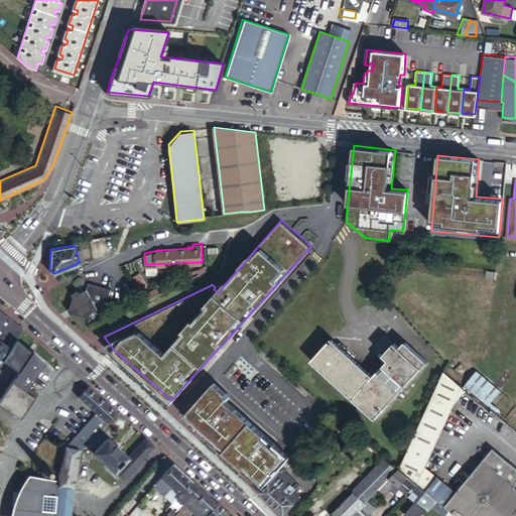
[(83,247),(76,249),(79,261),(87,258),(83,247)]
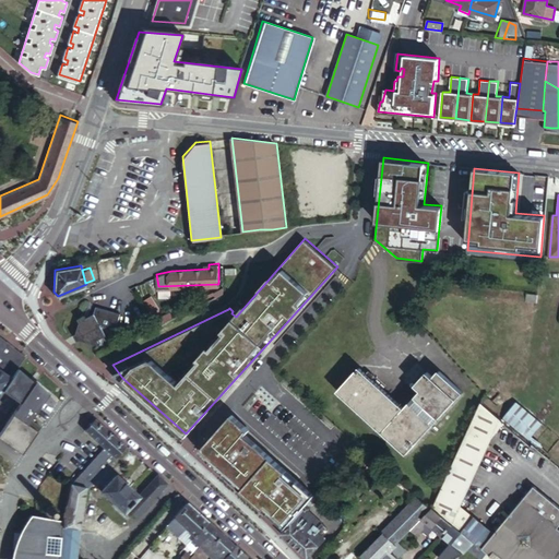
[(226,284),(216,288),(218,293),(226,288),(226,284)]
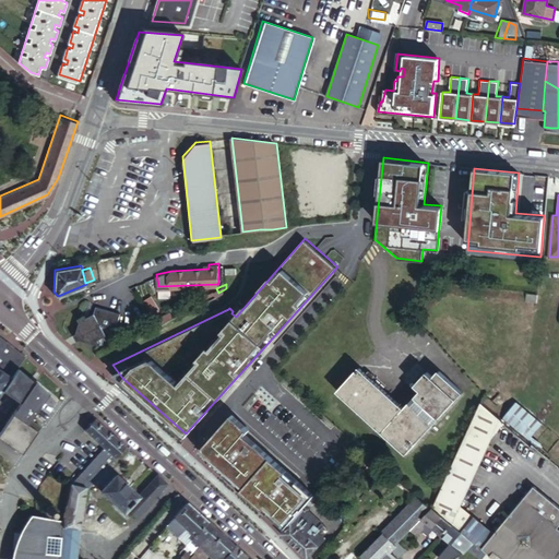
[(209,289),(202,293),(205,299),(218,293),(216,288),(210,292),(209,289)]
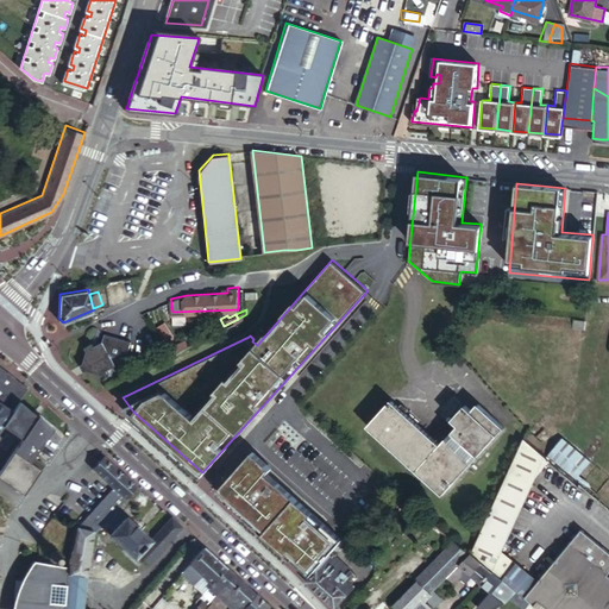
[(585,319),(575,318),(573,327),(585,327),(585,319)]
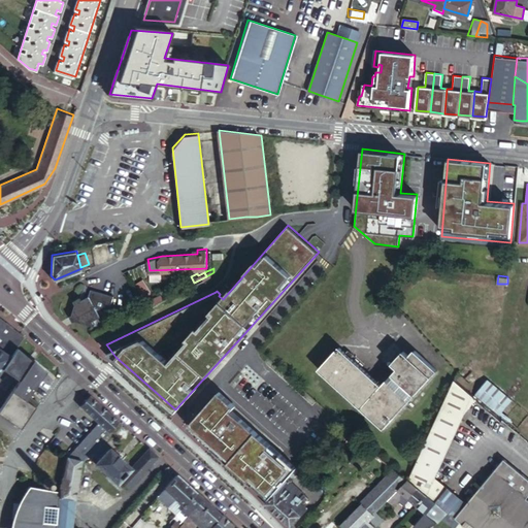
[(89,294),(81,298),(80,295),(75,298),(77,301),(73,312),(70,315),(74,320),(76,318),(89,321),(90,323),(95,321),(93,318),(100,314),(107,316),(113,293),(91,286),(89,294)]
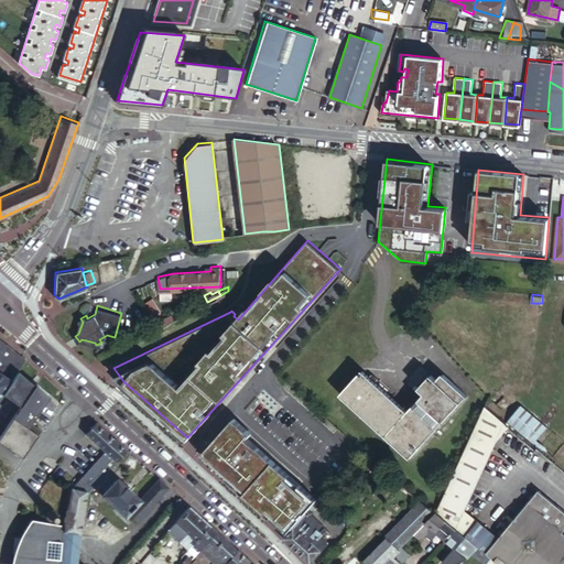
[(156,322),(159,327),(175,318),(173,314),(173,313),(156,322)]
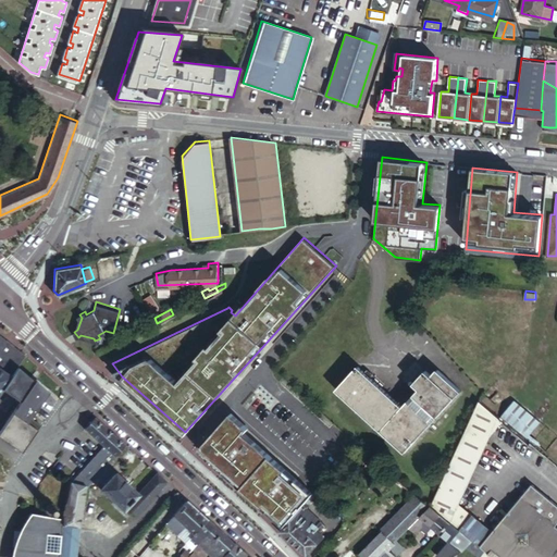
[(5,338),(0,334),(0,368),(4,371),(8,367),(15,372),(16,370),(27,355),(16,347),(14,349),(3,342),(5,338)]
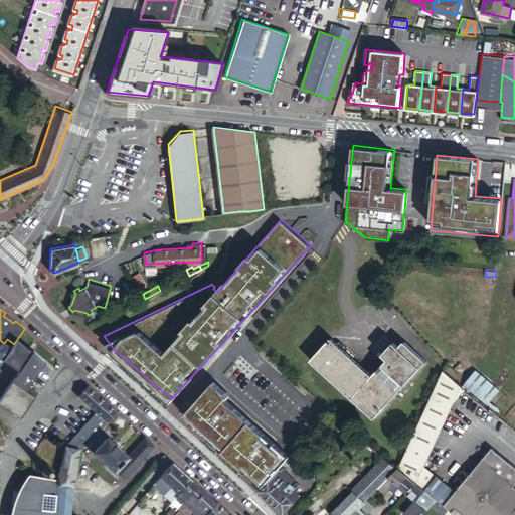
[(13,323),(15,321),(5,313),(3,316),(13,323)]
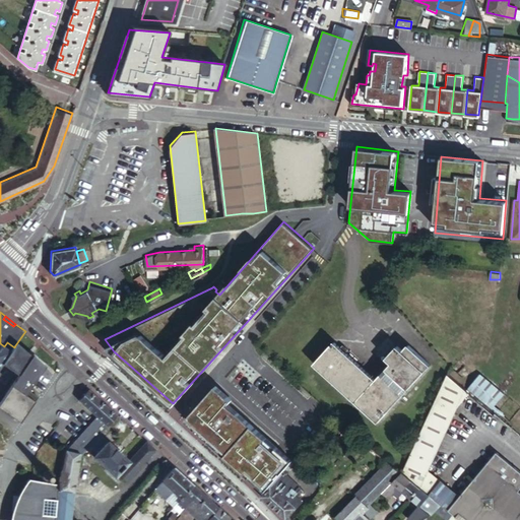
[(380,419),(433,362),(409,341),(404,346),(399,342),(388,354),(393,360),(378,376),(335,338),(315,362),(380,419)]
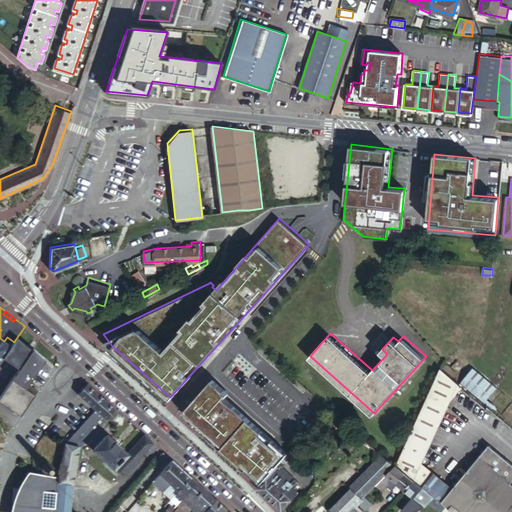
[(45,359),(15,340),(14,342),(7,337),(4,341),(11,346),(3,357),(20,369),(14,379),(26,387),(45,359)]
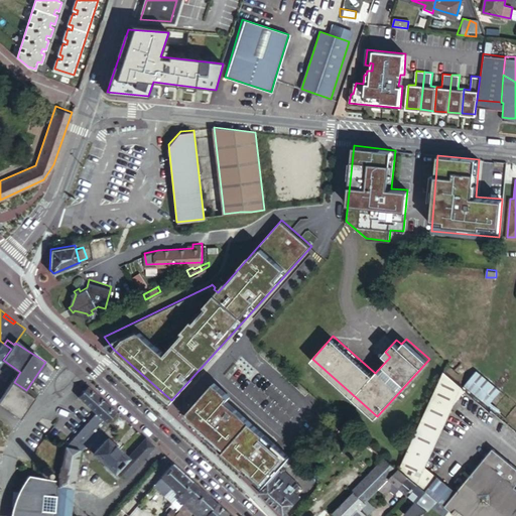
[(0,365),(3,360),(11,349),(4,344),(0,341),(0,365)]
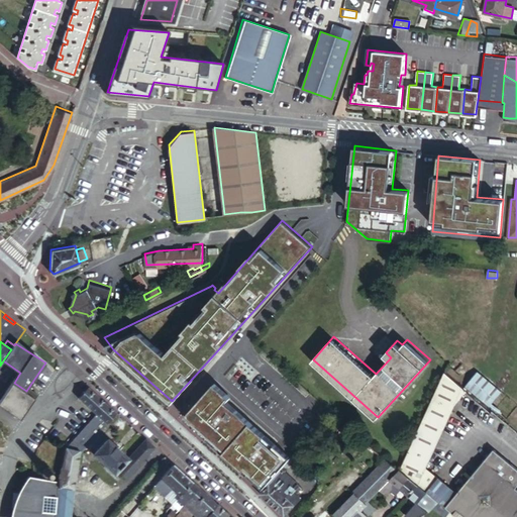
[(417,482),(427,490),(439,476),(428,466),(456,403),(469,389),(463,385),(444,369),(400,468),(417,482)]
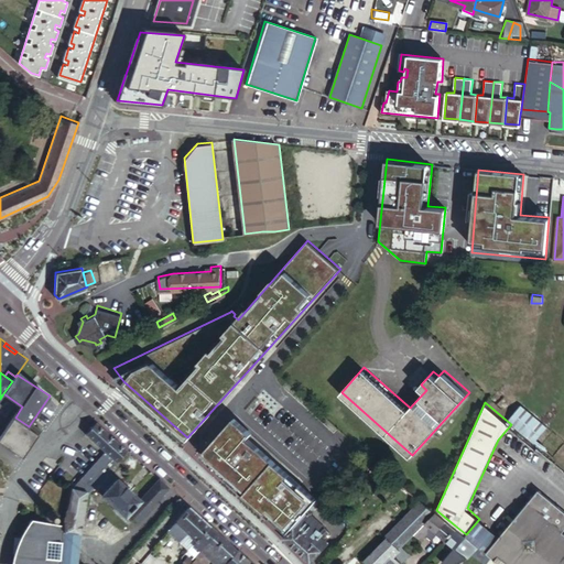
[(534,441),(546,425),(521,403),(509,419),(534,441)]
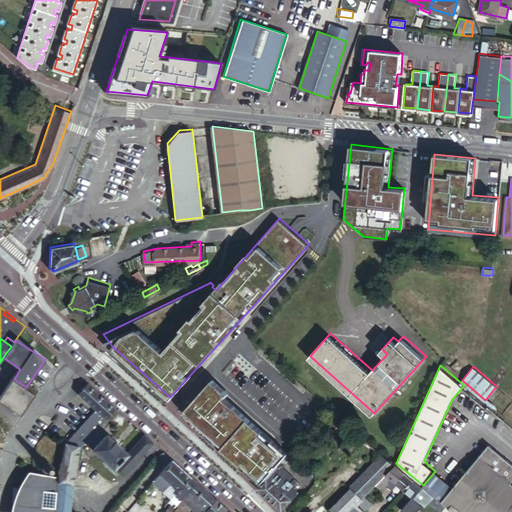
[(184,410),(263,481),(281,463),(290,453),(226,396),(230,391),(214,377),(184,410)]
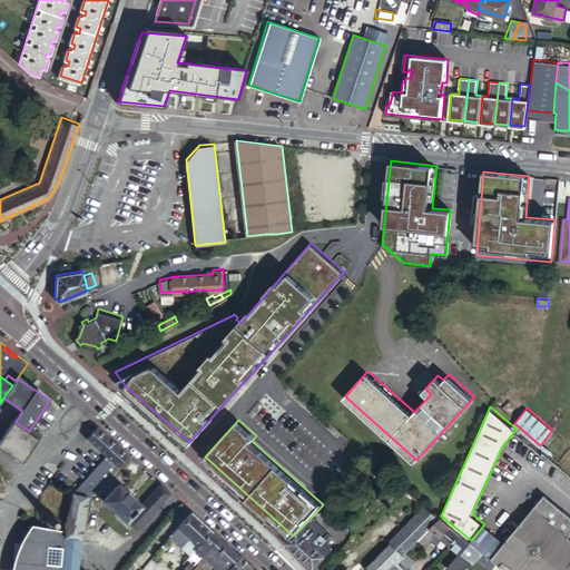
[(129,455),(98,426),(88,439),(107,457),(90,477),(101,487),(111,475),(129,455)]
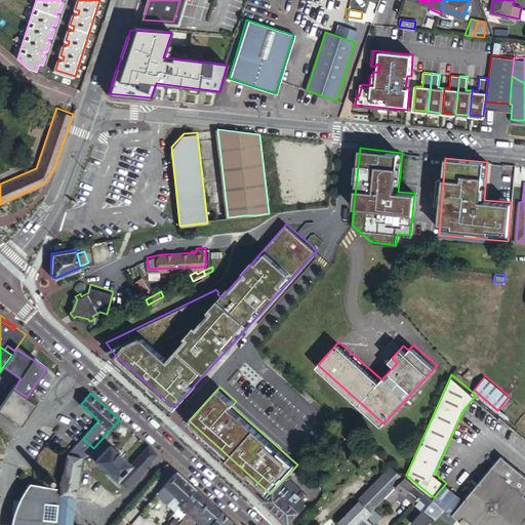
[(492,426),(499,417),(483,403),(476,411),(492,426)]
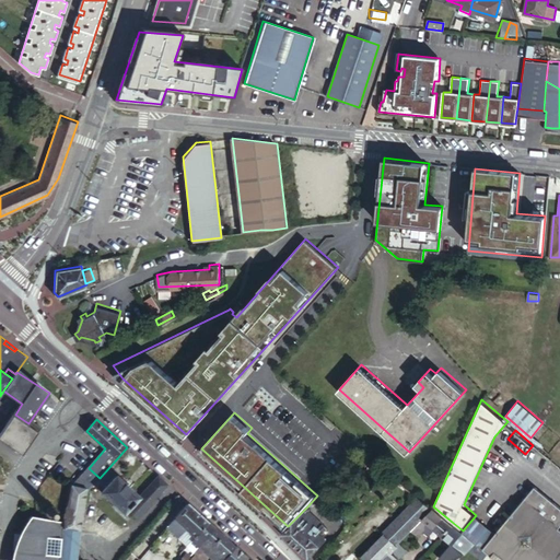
[(109,467),(100,478),(95,482),(104,490),(103,490),(117,503),(123,508),(127,512),(128,511),(132,515),(133,513),(142,504),(141,503),(144,498),(141,496),(109,467)]
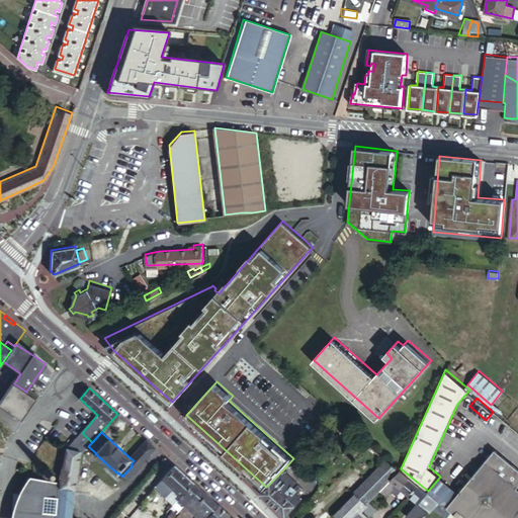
[(92,442),(82,433),(68,448),(81,452),(83,452),(88,446),(92,442)]
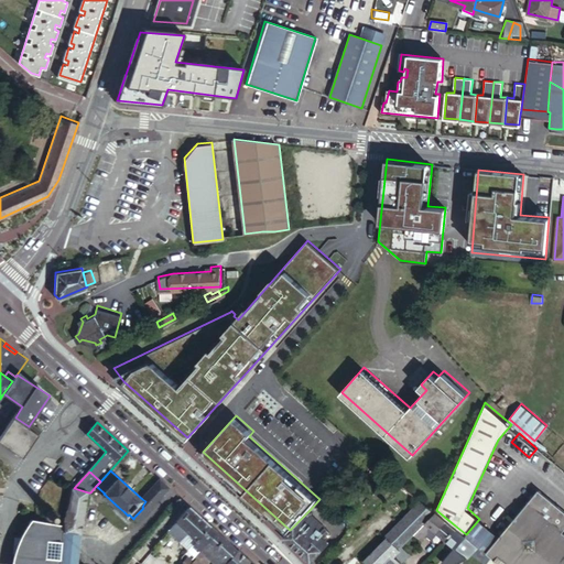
[(169,488),(160,479),(142,499),(145,501),(152,507),(169,488)]
